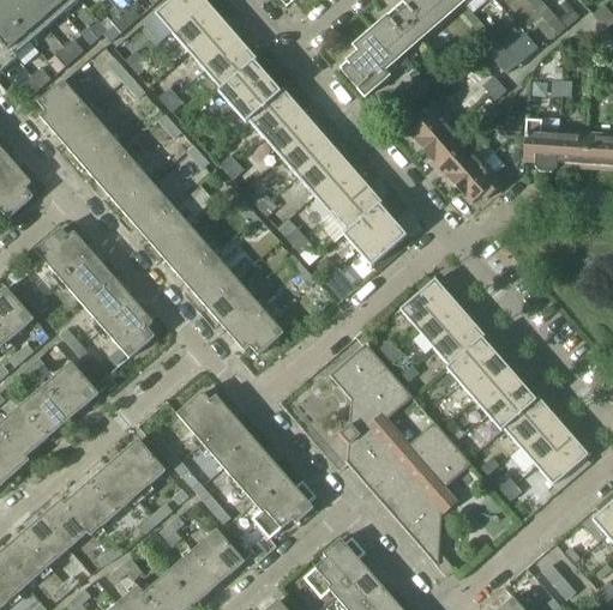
[(16,53),(76,0),(0,0),(0,72),(18,56),(16,53)]
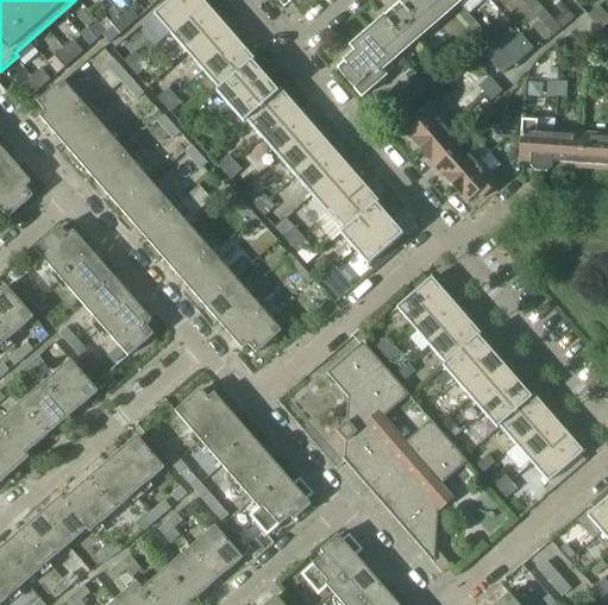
[(171,32),(206,1),(205,0),(168,0),(154,12),(171,32)]
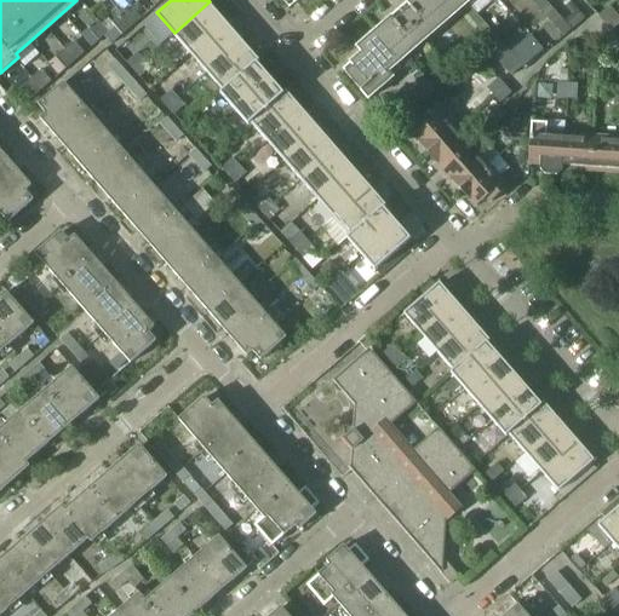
[(458,9),(450,0),(408,0),(400,6),(427,36),(458,9)]
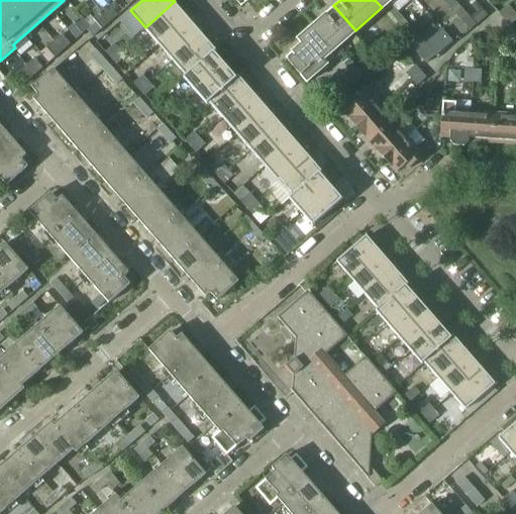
[(460,4),(456,0),(447,0),(446,1),(454,10),(460,4)]
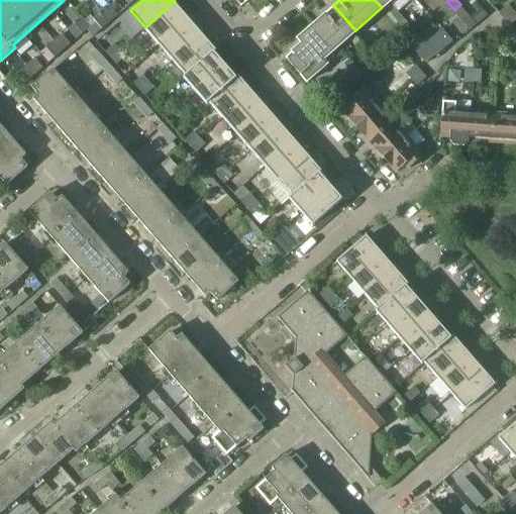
[(476,0),(473,3),(480,11),(484,7),(476,0)]
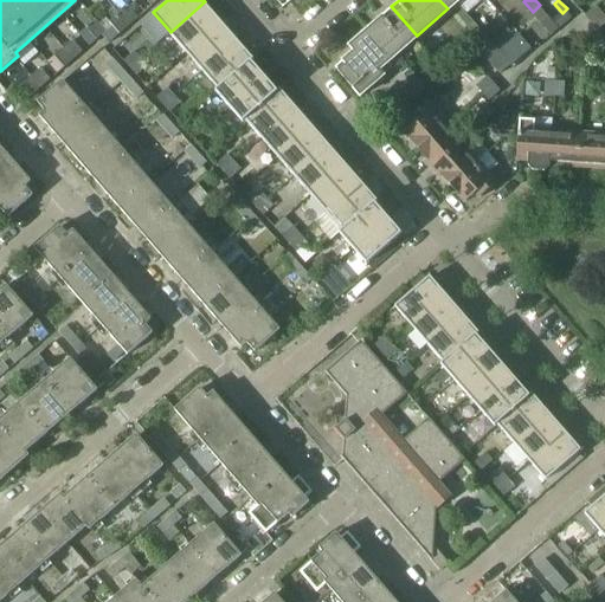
[(186,50),(221,19),(205,1),(171,32),(186,50)]
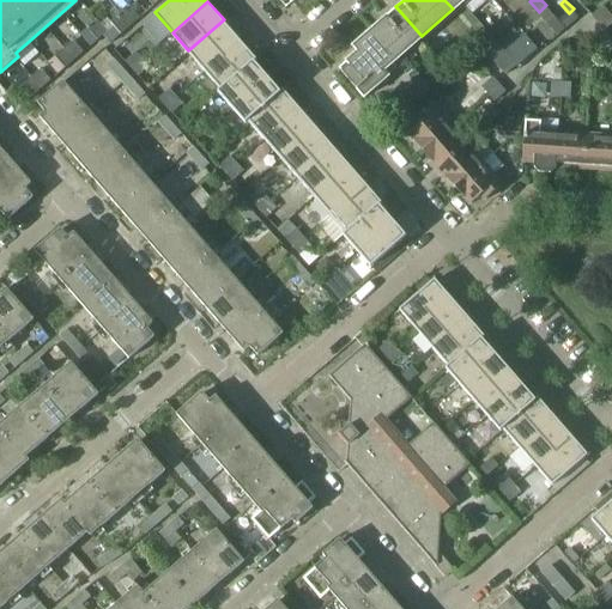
[(139,16),(129,4),(121,12),(131,23),(139,16)]
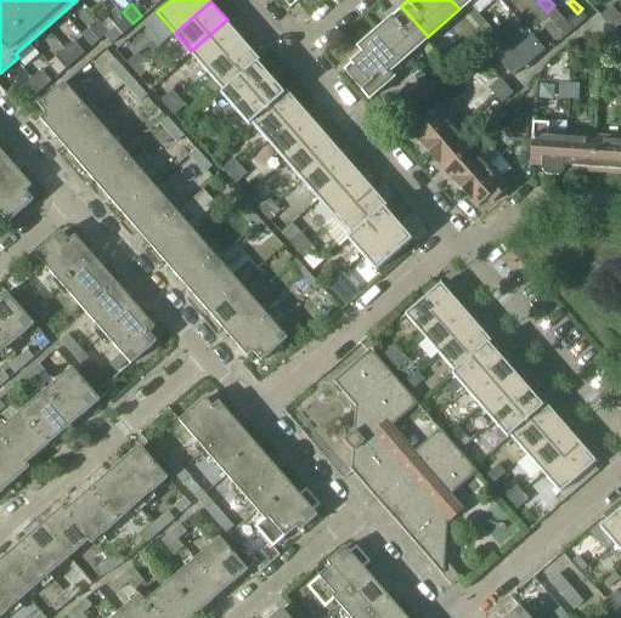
[(608,21),(619,11),(613,4),(600,13),(608,21)]
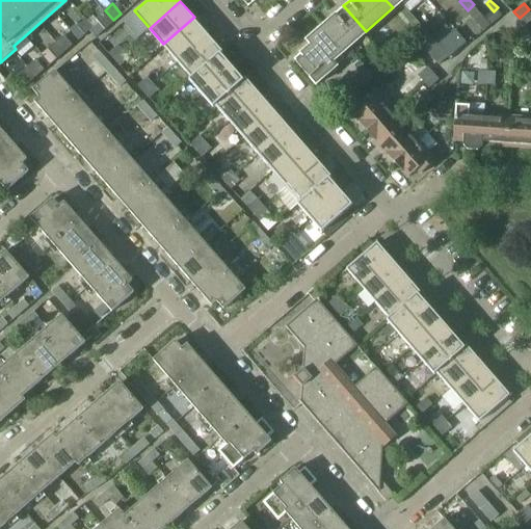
[(482,14),(474,4),(468,10),(476,20),(482,14)]
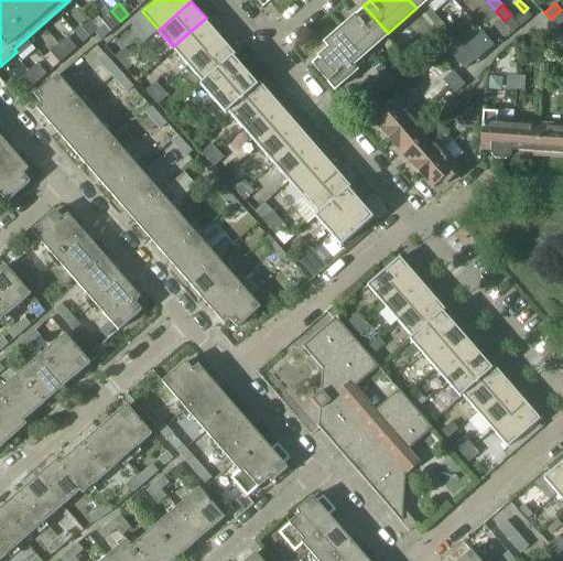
[(388,33),(364,6),(354,14),(355,14),(337,30),(360,57),(388,33)]
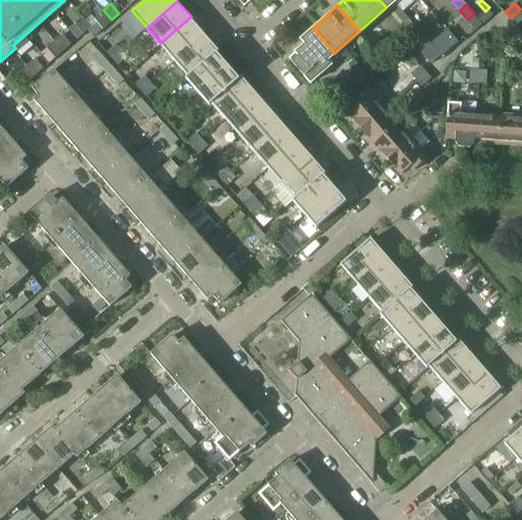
[(485,11),(477,17),(482,22),(493,13),(489,7),(485,11)]
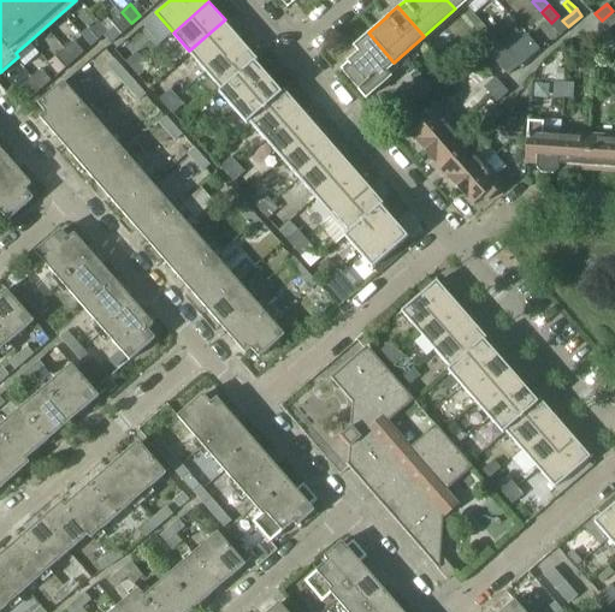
[(608,28),(614,22),(614,12),(613,11),(602,21),(608,28)]
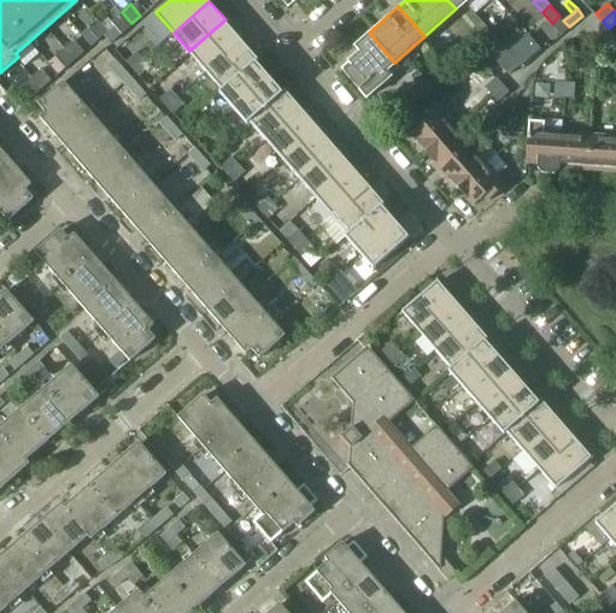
[(132,23),(122,12),(112,21),(122,31),(132,23)]
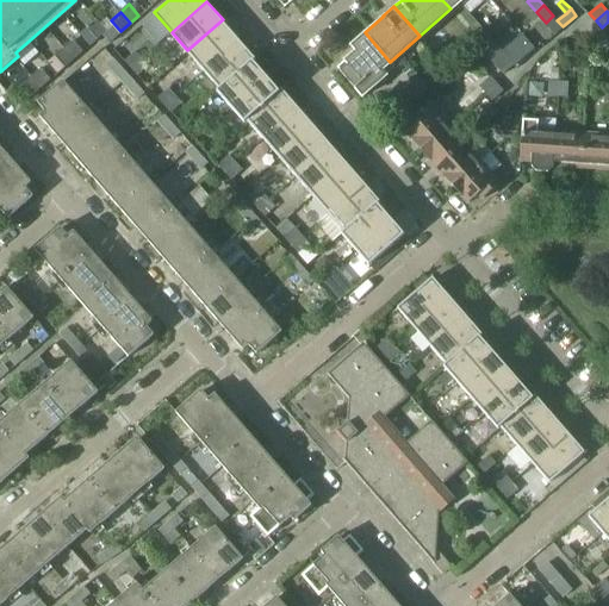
[(557,20),(553,16),(546,23),(555,33),(563,26),(557,20)]
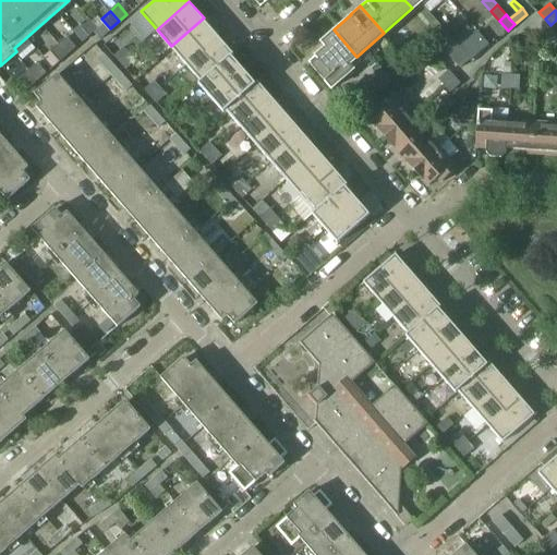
[(97,26),(88,15),(80,23),(89,34),(97,26)]
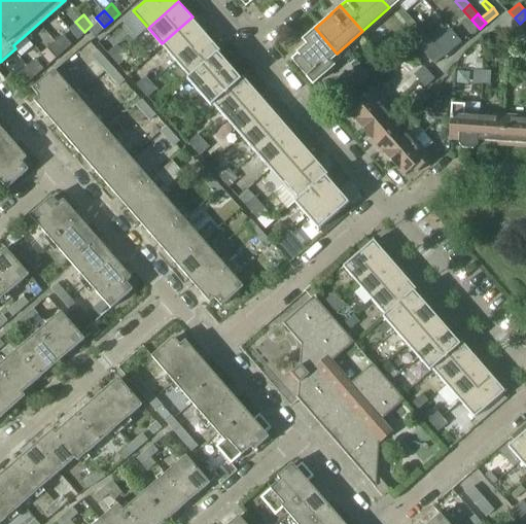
[(176,60),(207,33),(193,16),(162,43),(176,60)]
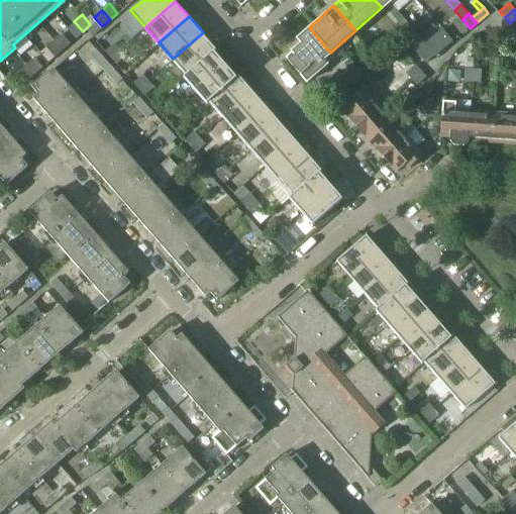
[(324,58),(330,53),(309,27),(298,37),(302,41),(293,49),(295,53),(289,58),(307,80),(328,63),(324,58)]
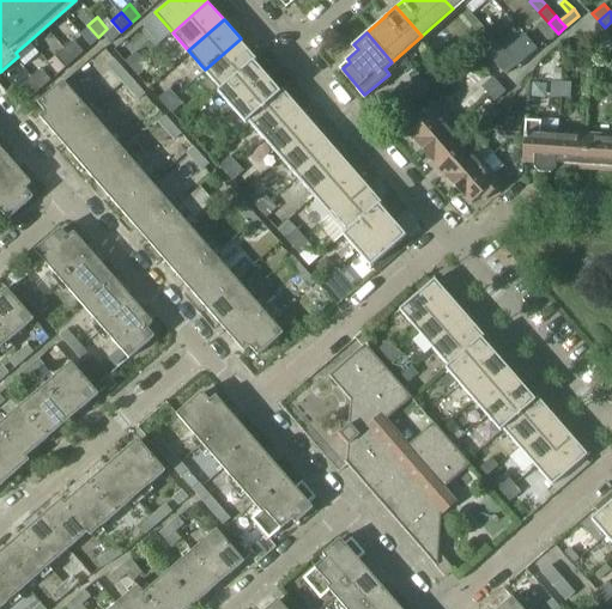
[(486,50),(498,41),(491,34),(480,43),(486,50)]
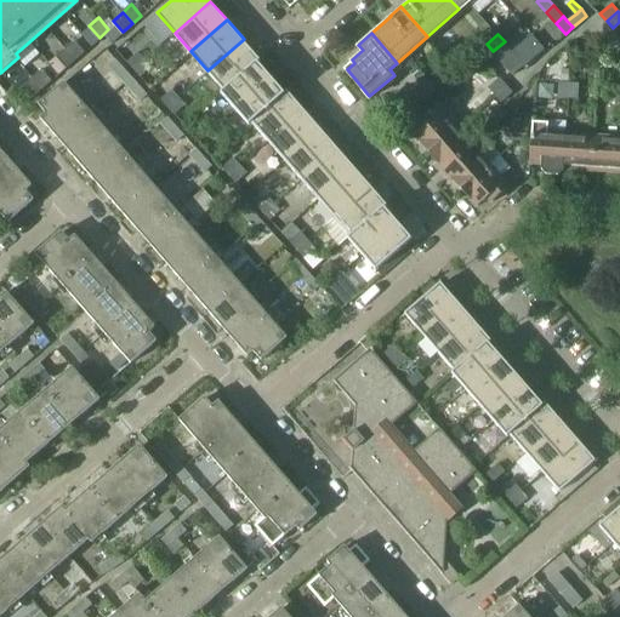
[(85,50),(74,39),(66,46),(75,58),(85,50)]
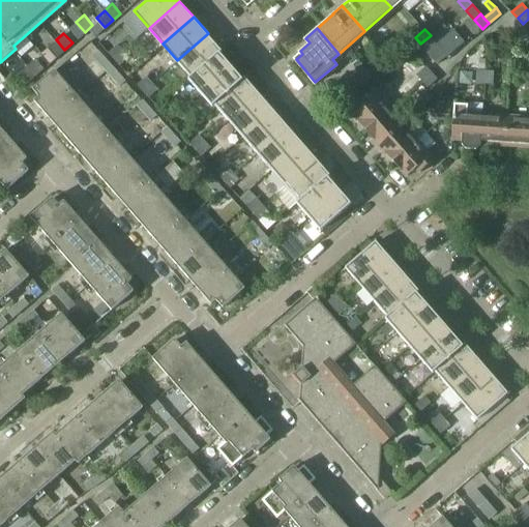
[(190,76),(219,51),(221,52),(223,50),(208,33),(177,60),(190,76)]
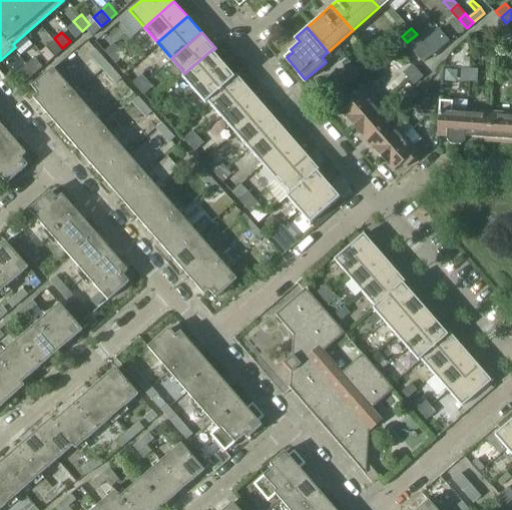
[(413,48),(422,40),(417,34),(407,42),(413,48)]
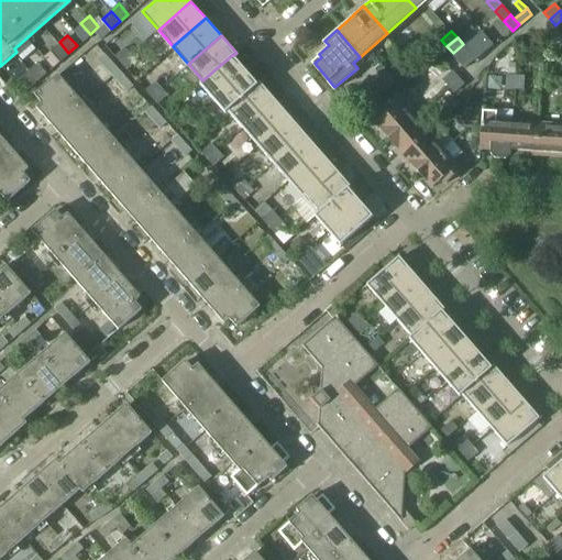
[(68,53),(59,42),(51,50),(59,61),(68,53)]
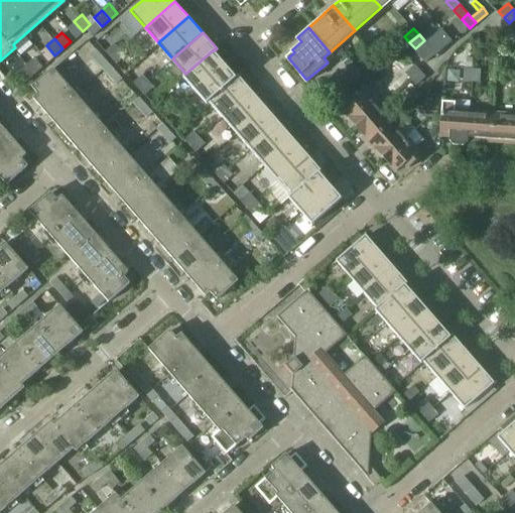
[(420,54),(429,46),(424,40),(415,48),(420,54)]
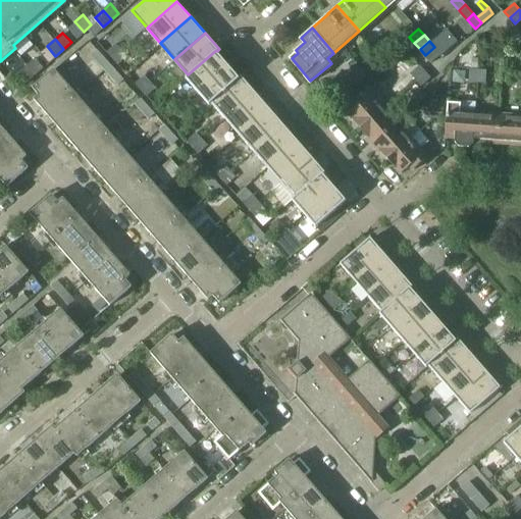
[(112,56),(122,48),(116,42),(107,50),(112,56)]
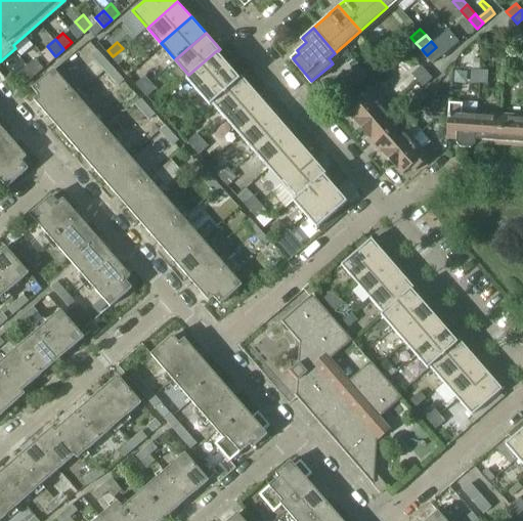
[(432,61),(441,53),(436,47),(427,55),(432,61)]
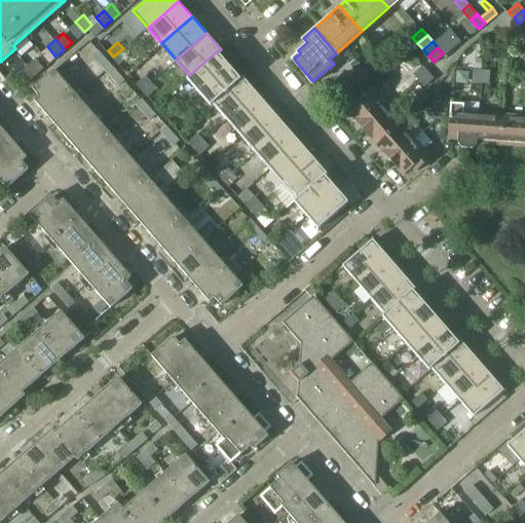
[(111,63),(98,48),(92,53),(106,68),(111,63)]
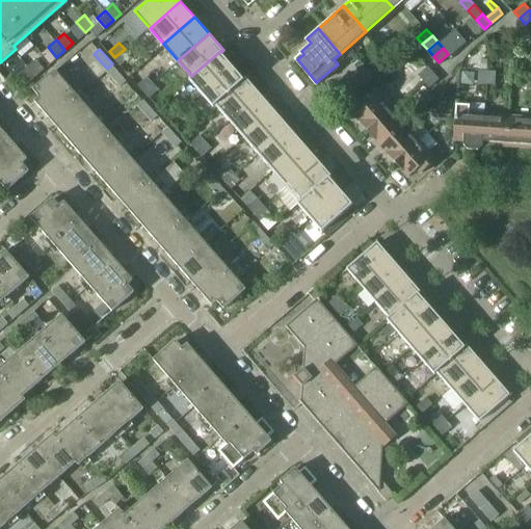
[(121,63),(130,55),(125,49),(114,57),(121,63)]
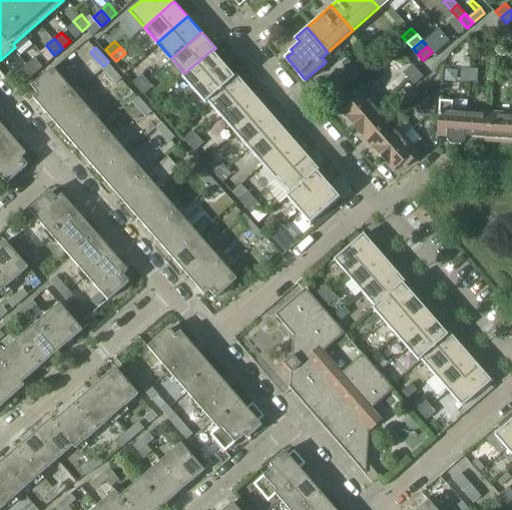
[(194,88),(223,62),(213,50),(212,49),(184,73),(182,75),(194,88)]
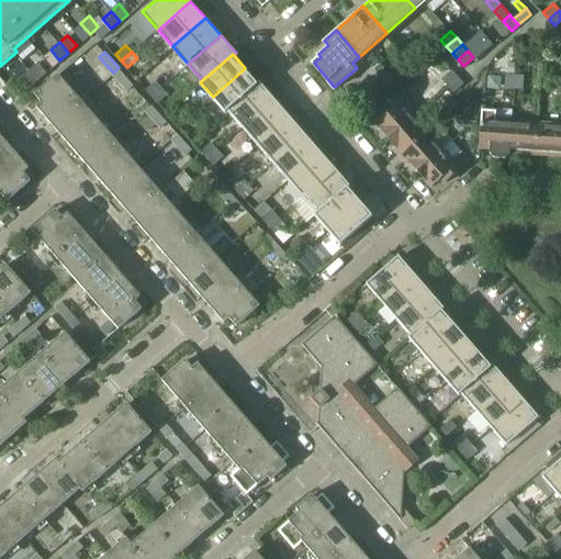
[(408,68),(401,58),(386,68),(395,79),(408,68)]
